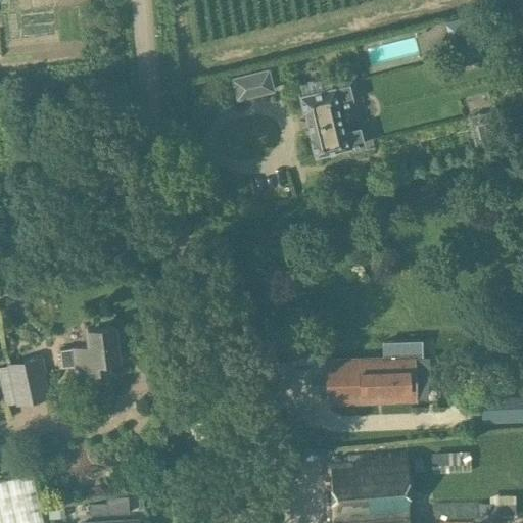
[(452,24),(458,53),(472,50),(465,20),(452,24)]
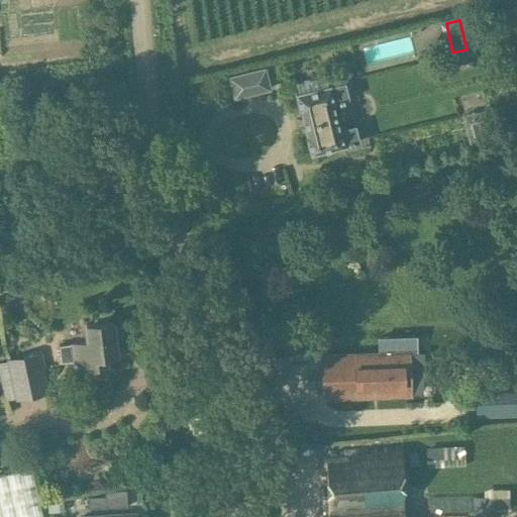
[(266,68),(229,77),(234,97),(271,89),(266,68)]
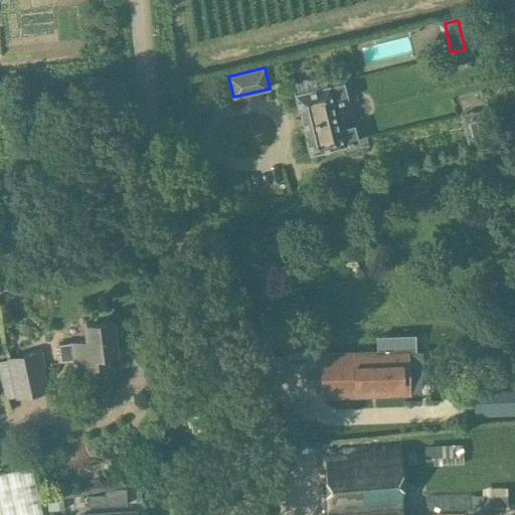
[(306,135),(310,152),(342,144),(344,154),(361,150),(342,70),(296,81),(298,92),(295,93),(299,110),(300,109),(307,135),(306,135)]
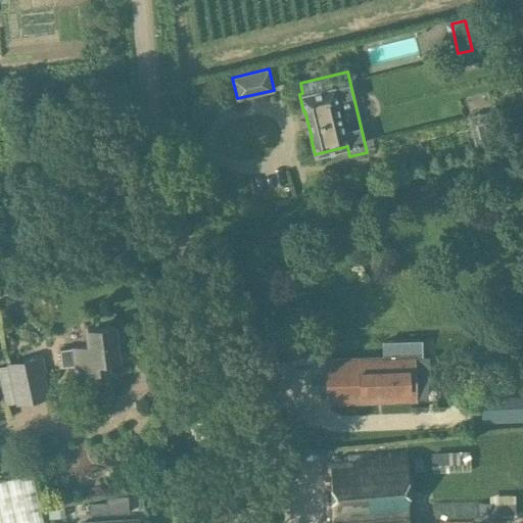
[(89,345),(60,349),(62,366),(76,364),(77,372),(107,369),(106,361),(119,359),(115,340),(119,337),(117,330),(114,327),(113,325),(87,328),(89,345)]
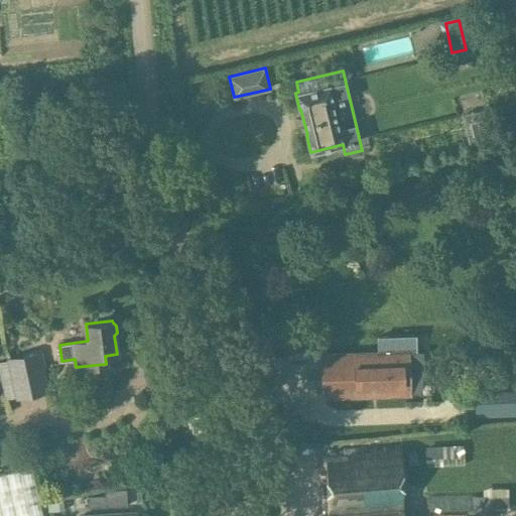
[(323,397),(408,394),(407,365),(422,364),(422,350),(414,351),(413,335),(377,336),(378,352),(321,354),(321,355),(323,397)]
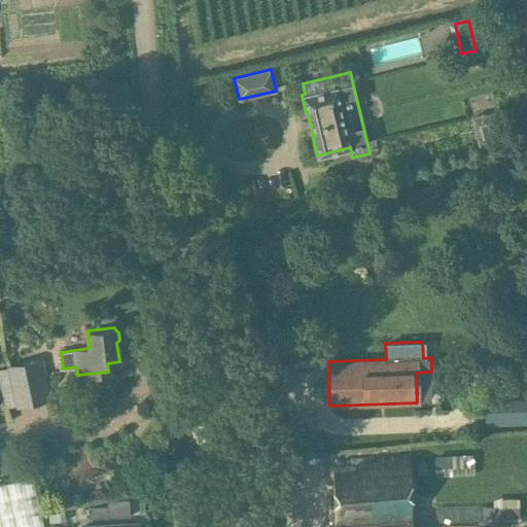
[(29,377),(26,363),(9,367),(19,407),(48,400),(42,374),(29,377)]
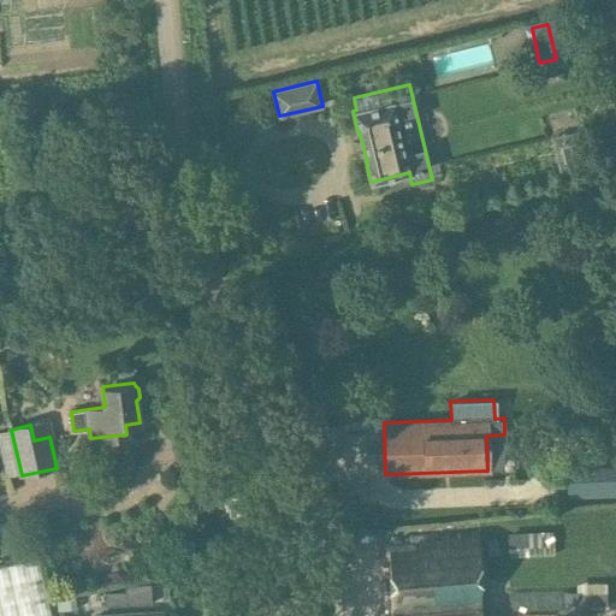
[(7,427),(0,428),(0,449),(6,474),(17,472),(7,427)]
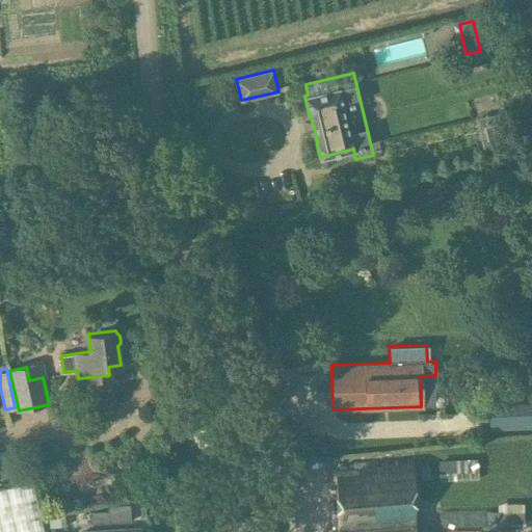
[(531,400),(488,402),(489,430),(531,427),(531,400)]
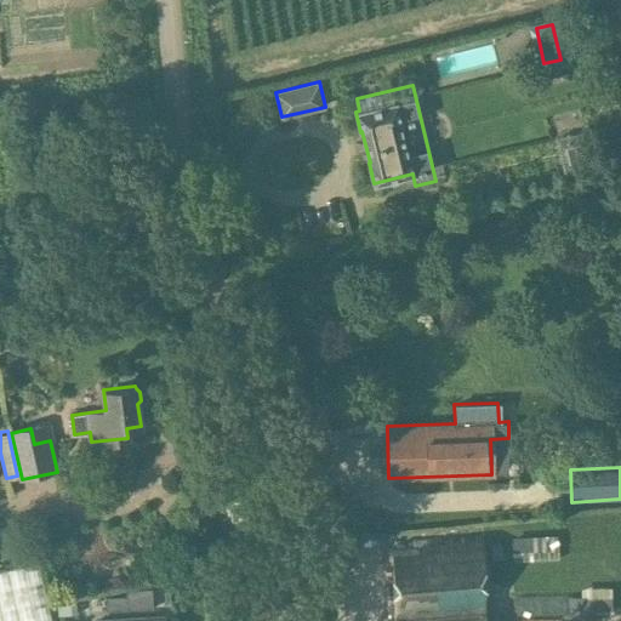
[(512,537),(513,560),(558,559),(557,535),(512,537)]
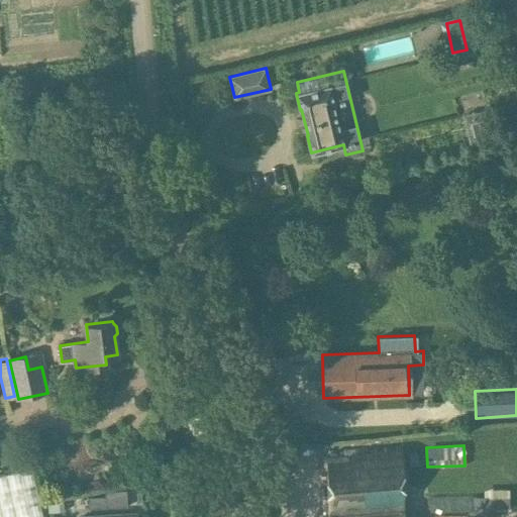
[(404,516),(402,452),(326,455),(328,516),(404,516)]
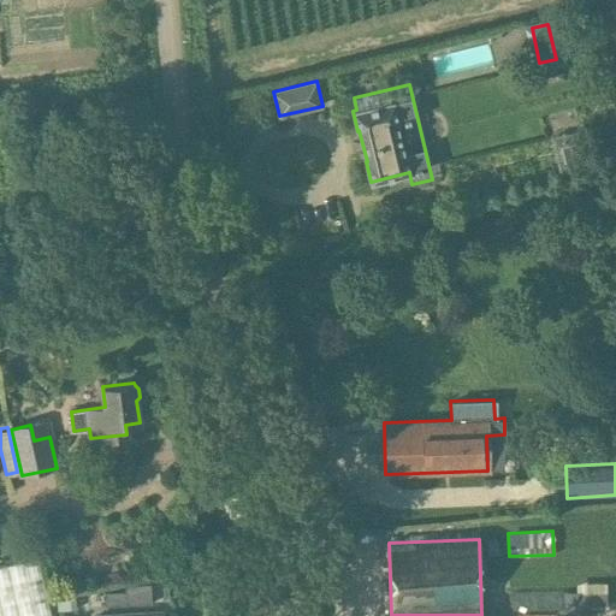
[(0,615),(51,615),(37,557),(0,566),(0,615)]
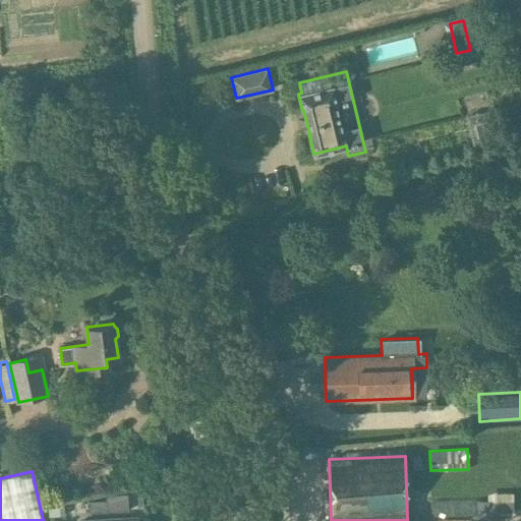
[(105,495),(105,499),(106,512),(128,510),(127,493),(105,495)]
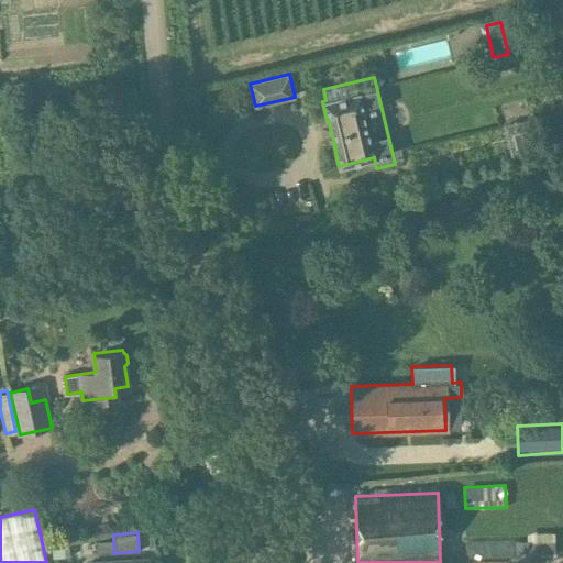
[(516,541),(516,556),(555,555),(554,532),(527,532),(527,540),(516,541)]
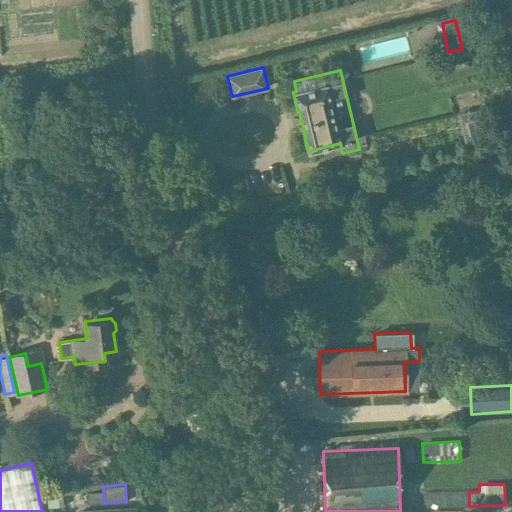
[(63,506),(63,496),(47,497),(47,507),(63,506)]
